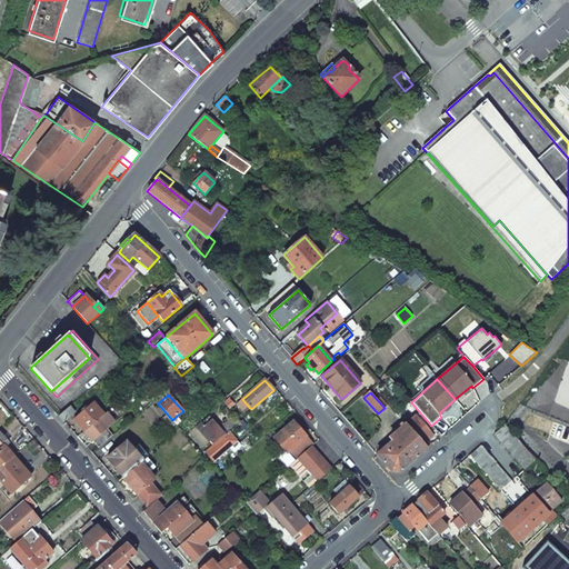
[(242,399),(237,405),(242,411),(248,406),(242,399)]
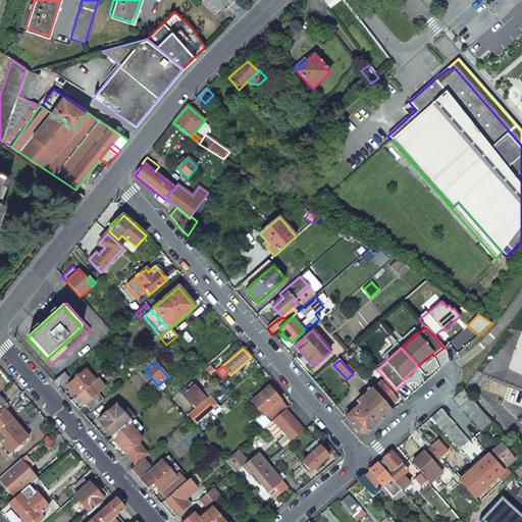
[(87,370),(68,385),(77,395),(95,379),(87,370)]
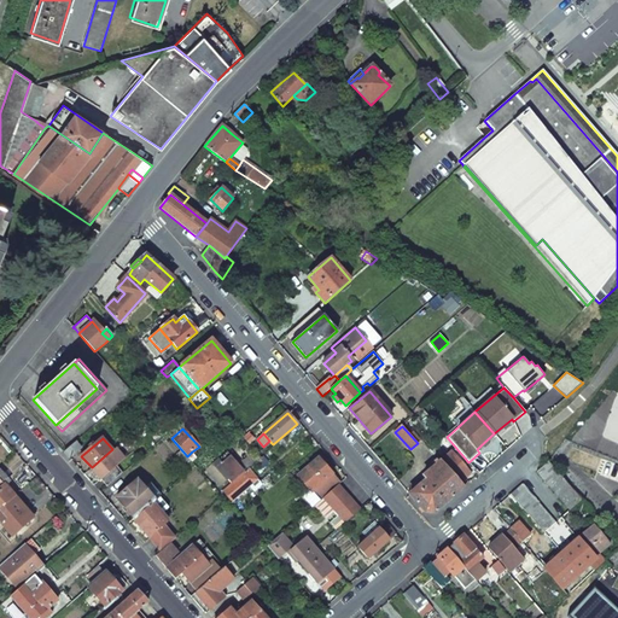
[(76,441),(64,453),(70,459),(82,448),(76,441)]
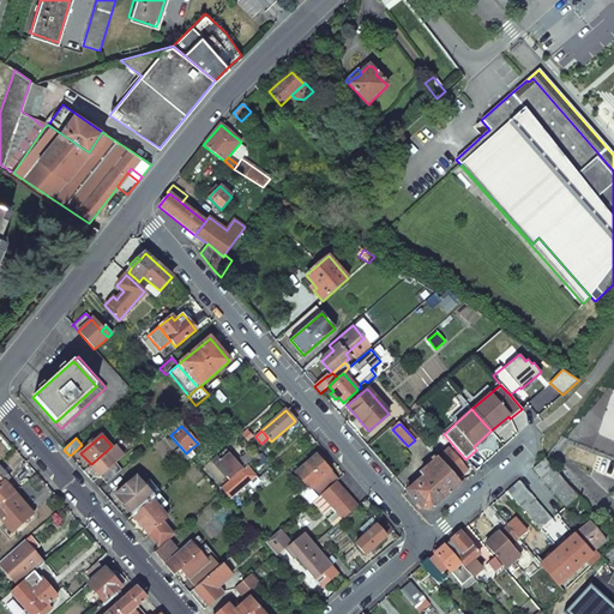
[(101,476),(116,462),(122,458),(125,456),(116,445),(113,447),(112,446),(91,464),(88,469),(92,475),(97,471),(101,476)]
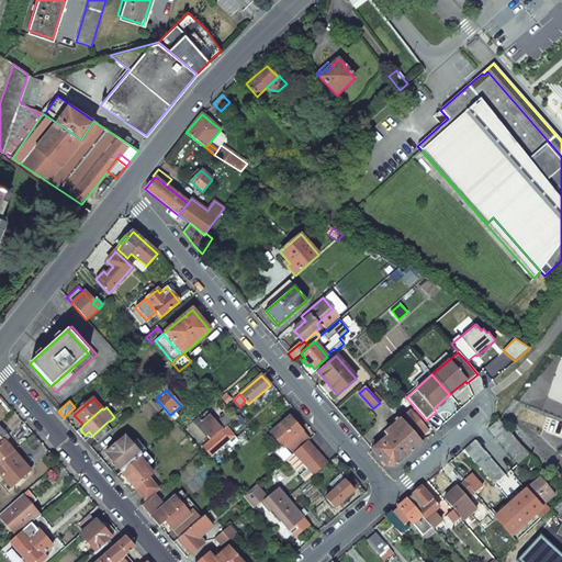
[(395,407),(392,409),(401,419),(403,417),(395,407)]
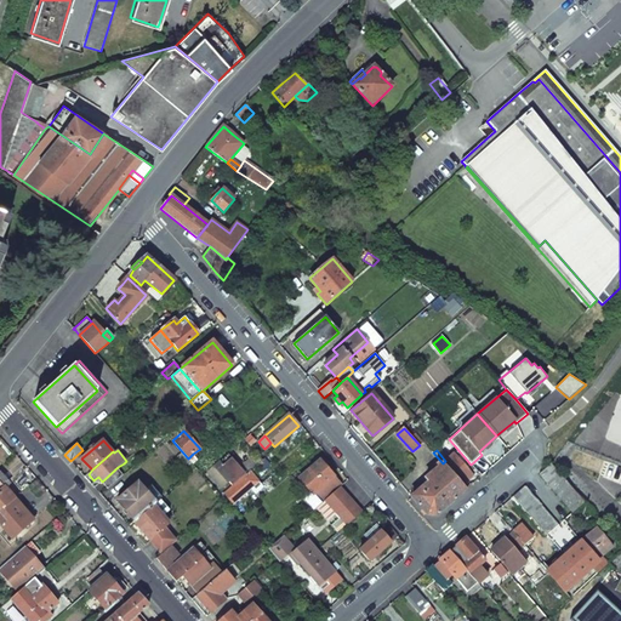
[(193,454),(188,459),(193,465),(199,460),(193,454)]
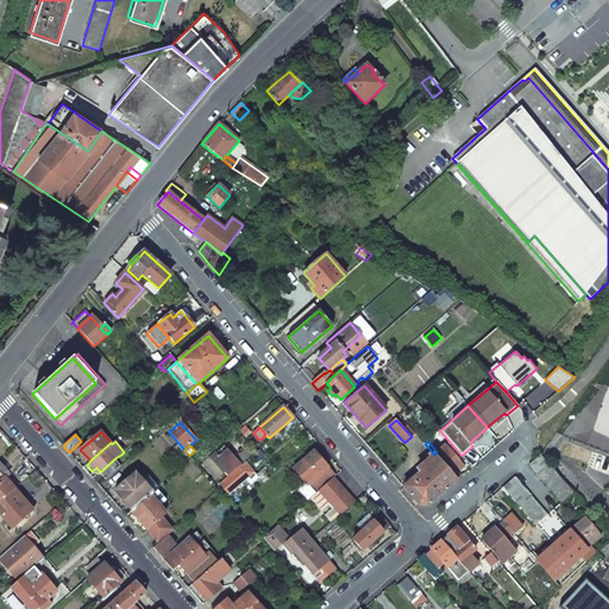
[(223,446),(203,463),(217,478),(224,472),(227,476),(240,465),(223,446)]
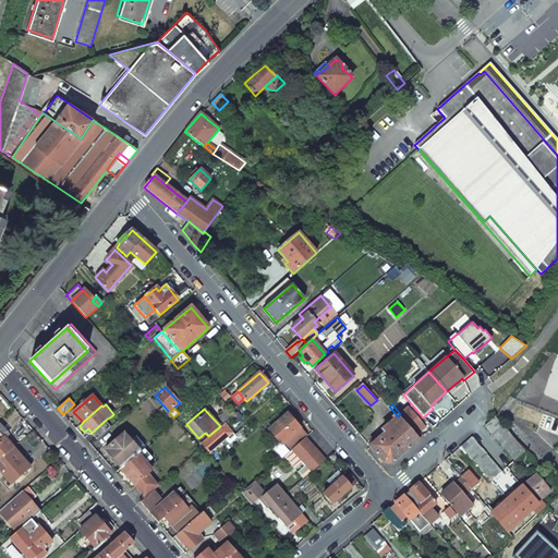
[(400,420),(414,436),(424,427),(427,424),(419,413),(414,417),(407,409),(400,414),(398,416),(397,417),(400,420)]
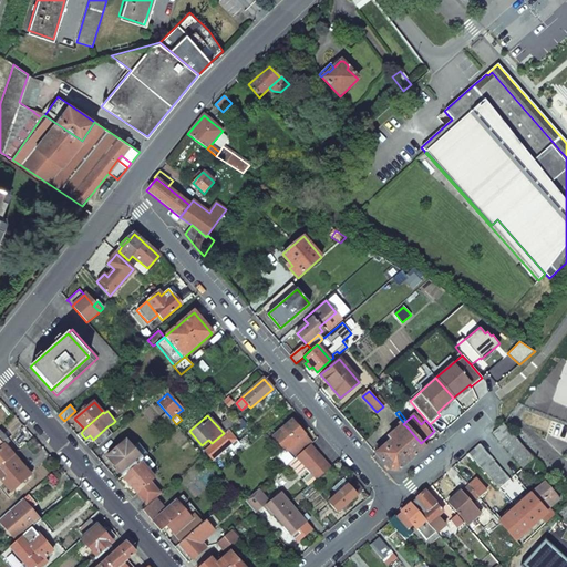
[(291,420),(281,429),(295,443),(305,435),(291,420)]
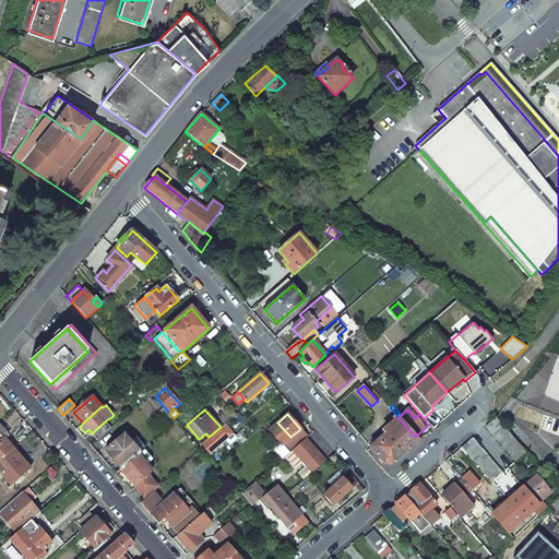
[(496,417),(485,427),(515,462),(525,452),(496,417)]
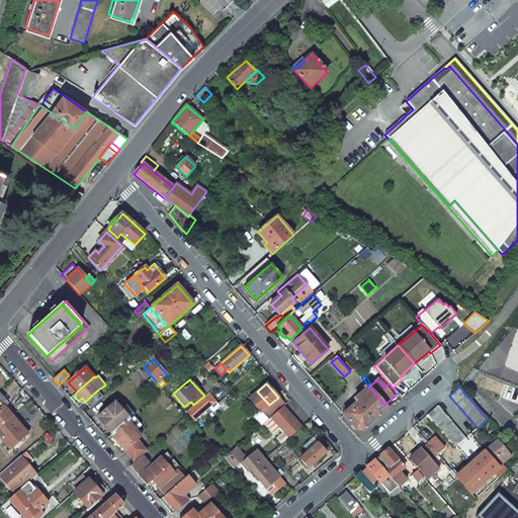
[(90,407),(102,397),(103,396),(98,390),(85,402),(90,407)]
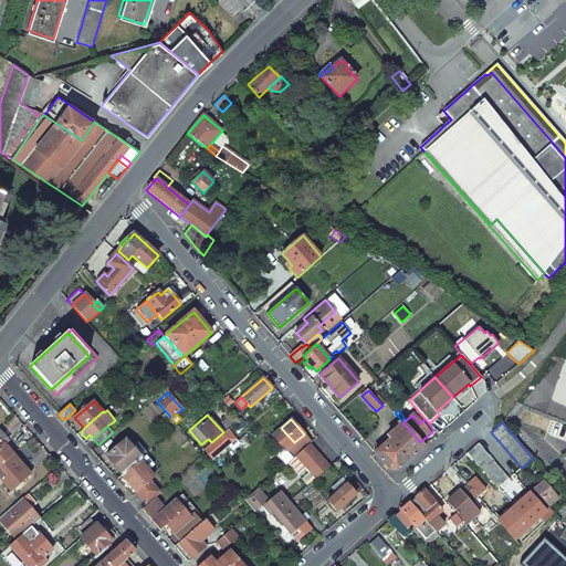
[(406,426),(375,453),(389,470),(397,470),(421,449),(423,447),(420,442),(406,426)]
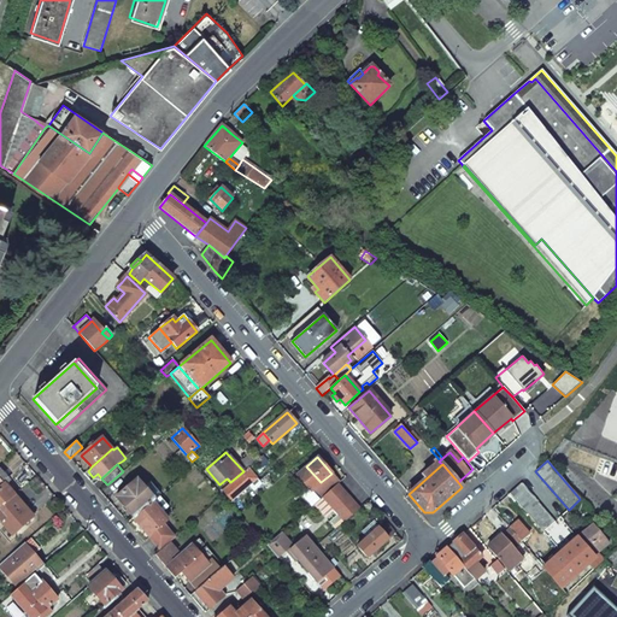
[(306,466),(297,475),(311,491),(321,482),(306,466)]
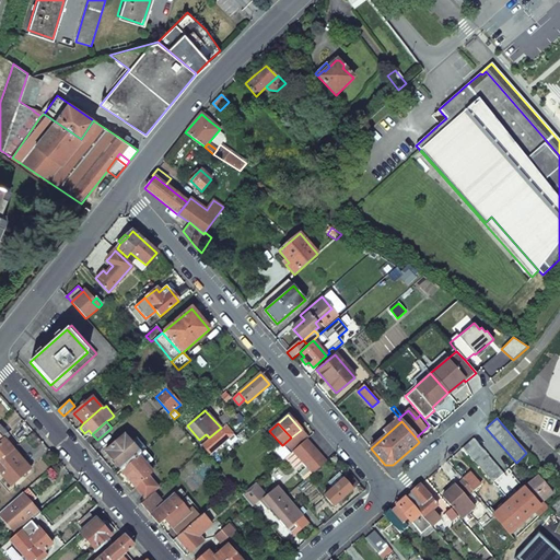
[(225,427),(203,445),(210,454),(226,440),(232,434),(225,427)]
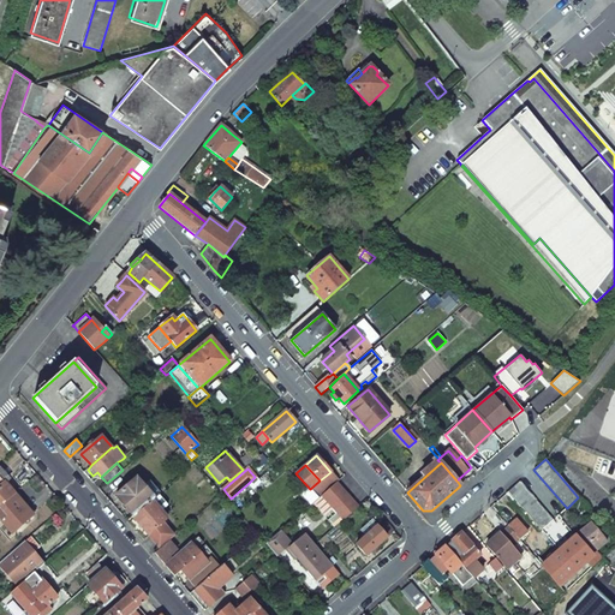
[(320,481),(310,489),(317,499),(322,495),(335,483),(338,481),(330,472),(320,481)]
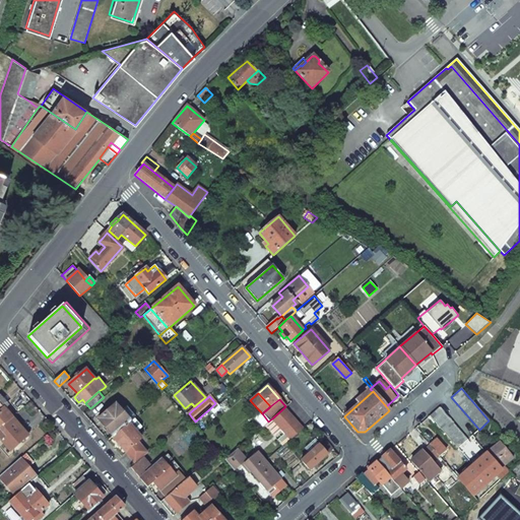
[(0,427),(11,417),(3,408),(0,404),(0,427)]
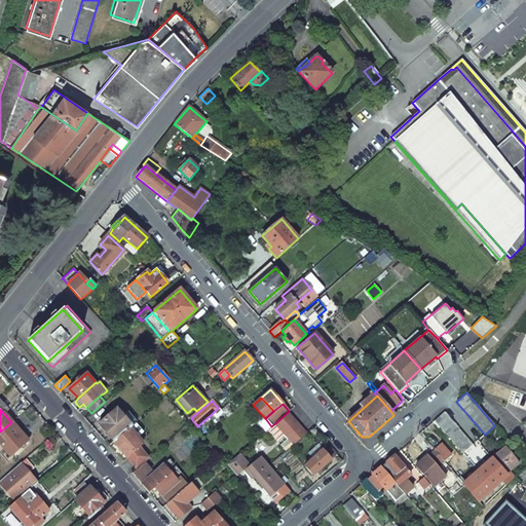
[(117,409),(100,424),(114,442),(129,428),(132,426),(117,409)]
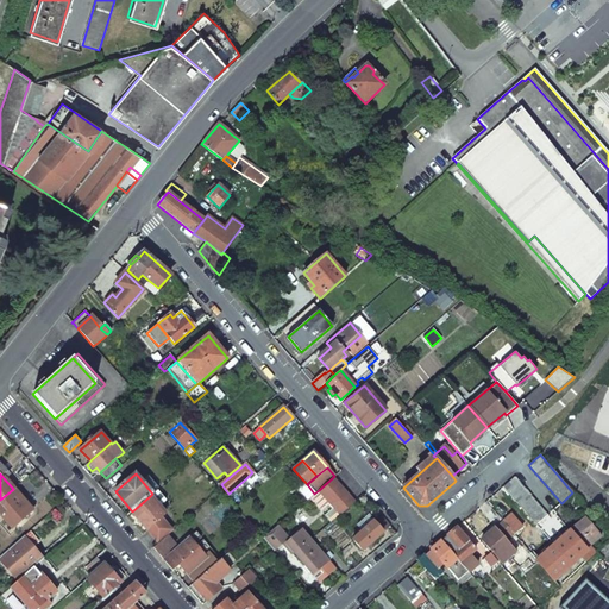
[(513,479),(503,487),(537,525),(547,515),(514,477),(513,479)]
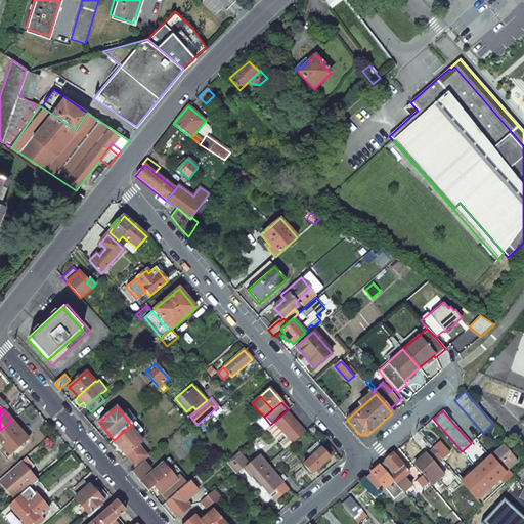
[(286,411),(274,422),(279,428),(292,418),(286,411)]
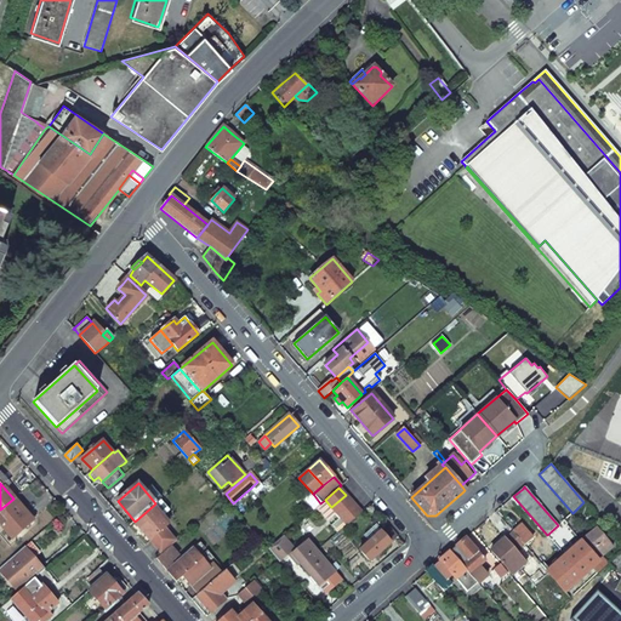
[(346,495),(331,507),(341,518),(354,506),(346,495)]
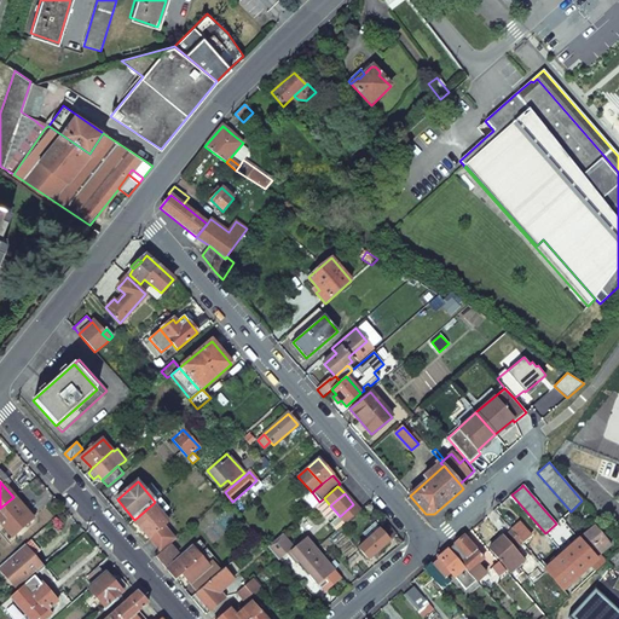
[(13,497),(0,508),(0,522),(12,537),(33,519),(13,497)]
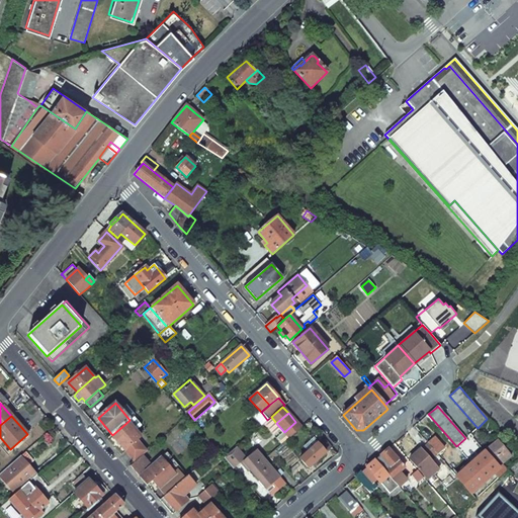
[(112,435),(125,450),(137,440),(141,436),(127,422),(112,435)]
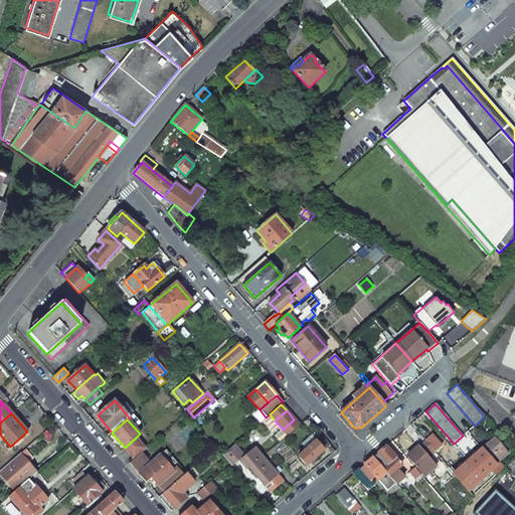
[(288,436),(300,425),(294,419),(283,430),(288,436)]
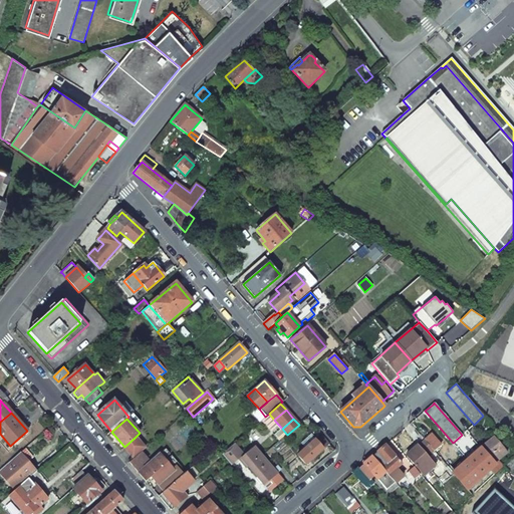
[(432,434),(424,441),(434,452),(442,445),(432,434)]
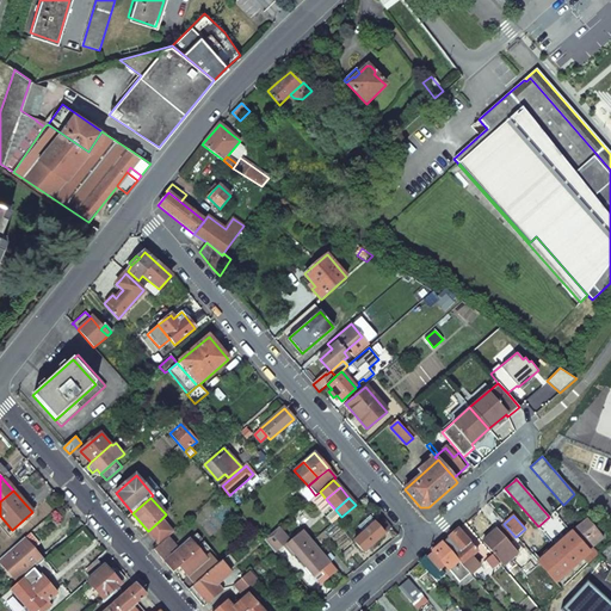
[(381,517),(374,523),(383,535),(392,528),(381,517)]
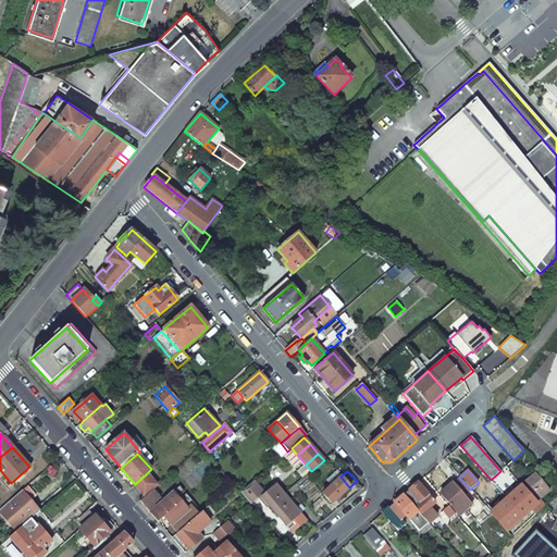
[(147,473),(135,484),(145,497),(152,490),(157,486),(147,473)]
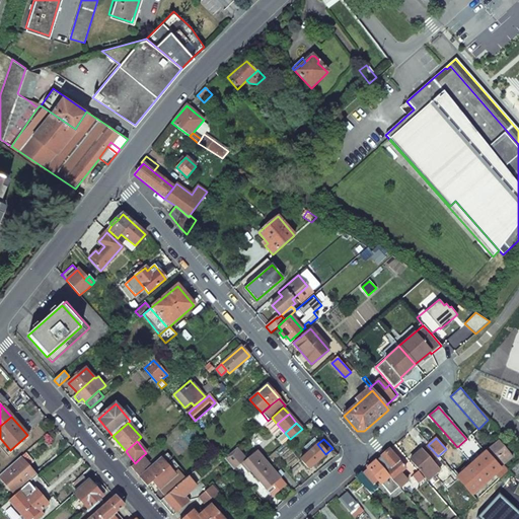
[(485,452),(499,468),(503,465),(511,458),(497,442),(485,452)]
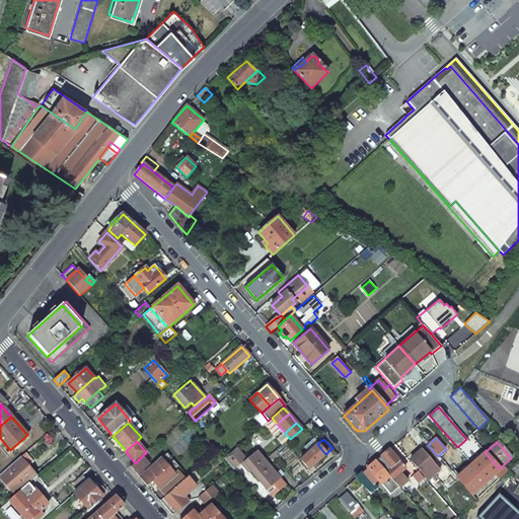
[(317,444),(300,459),(308,469),(325,454),(317,444)]
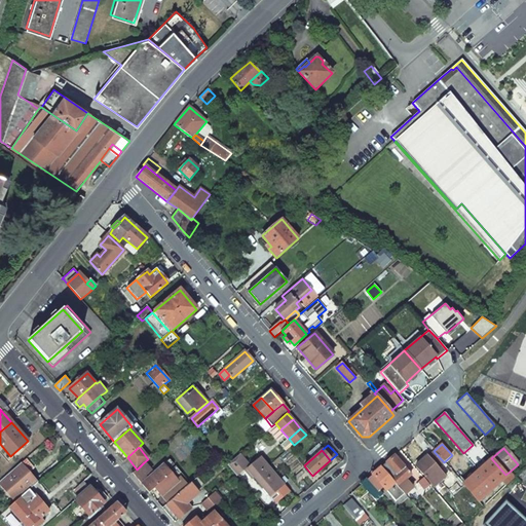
[(434,451),(426,457),(436,468),(444,462),(434,451)]
